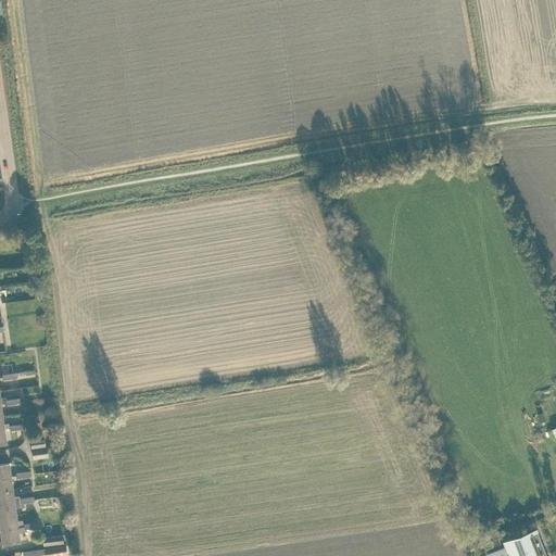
[(0,403),(1,403),(7,402),(8,405),(14,404),(13,399),(7,400),(7,396),(0,397),(0,395),(0,403)]
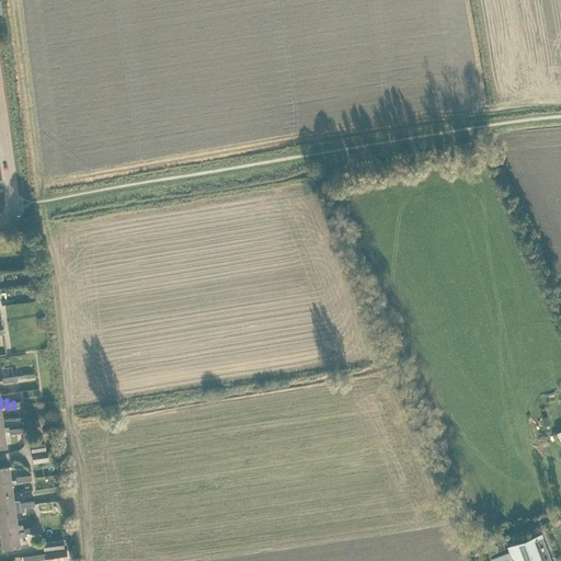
[(3,427),(3,420),(0,420),(0,433),(4,433),(10,432),(10,434),(18,434),(16,427),(10,428),(9,426),(3,427)]
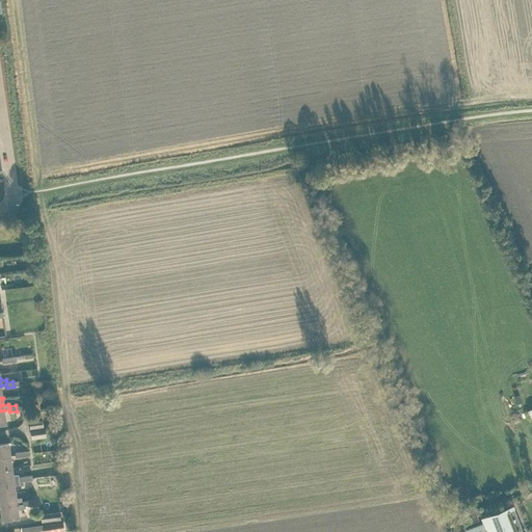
[(43,427),(43,420),(29,422),(30,429),(43,427)]
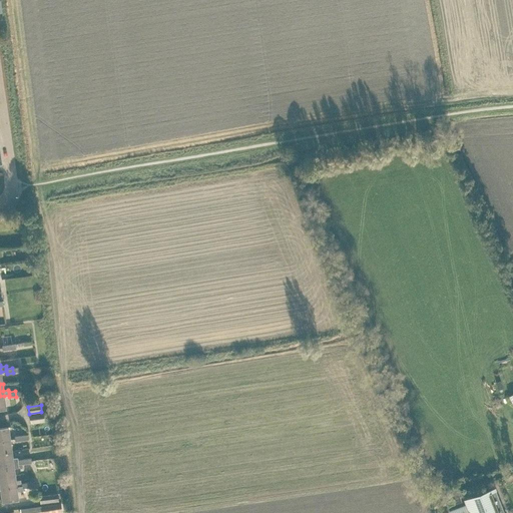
[(44,422),(43,413),(29,415),(30,424),(44,422)]
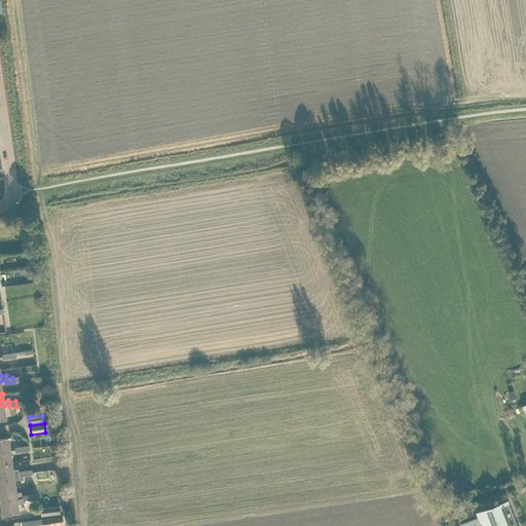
[(0,452),(10,451),(9,439),(0,439),(0,452)]
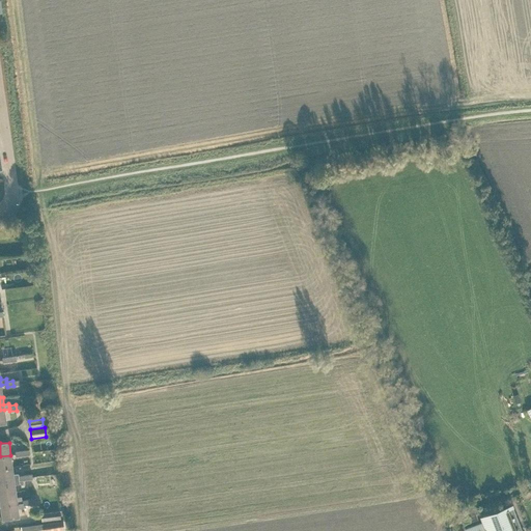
[(0,469),(12,468),(10,455),(0,456),(0,469)]
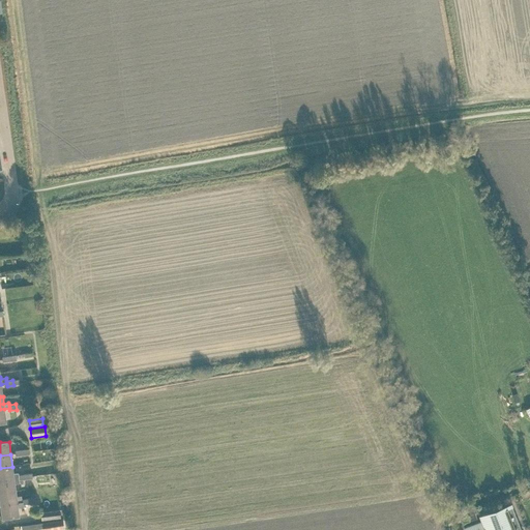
[(25,473),(19,474),(18,472),(13,473),(12,467),(0,468),(0,480),(13,478),(19,478),(19,480),(26,479),(25,473)]
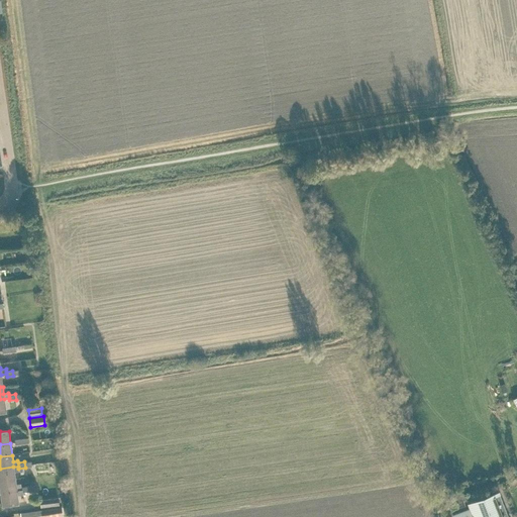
[(0,469),(0,480),(0,481),(15,479),(14,472),(19,471),(18,469),(18,467),(13,467),(0,469)]
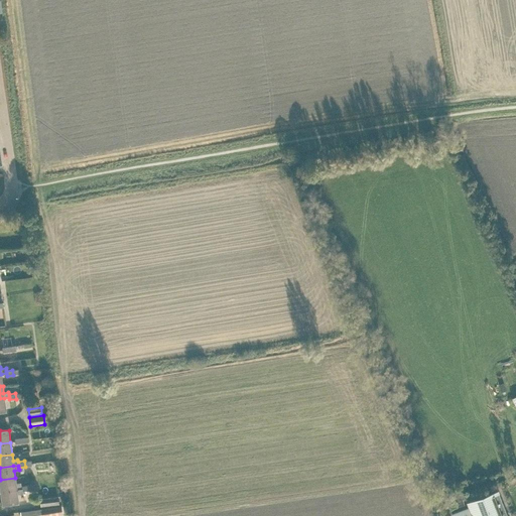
[(15,478),(0,480),(2,492),(16,490),(22,489),(22,491),(28,490),(28,486),(28,485),(21,486),(21,483),(16,483),(15,478)]
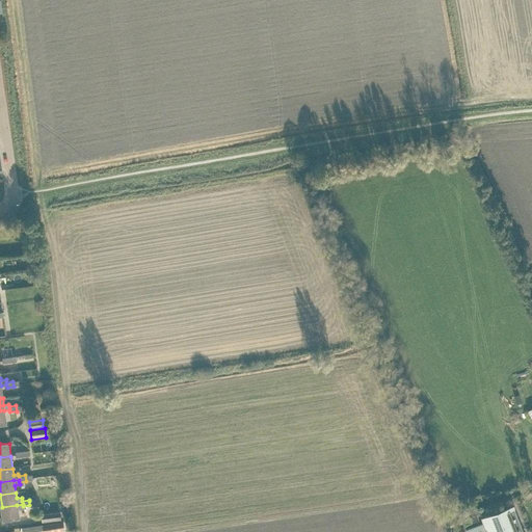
[(23,506),(23,504),(17,505),(2,507),(3,520),(19,517),(18,509),(24,508),(23,506)]
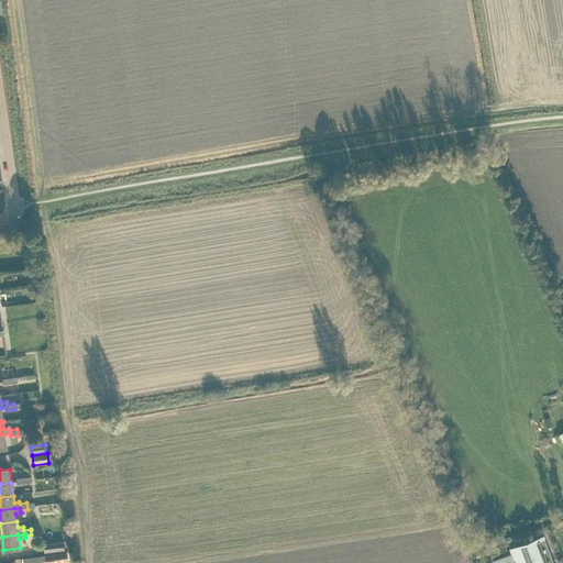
[(553,562),(543,536),(510,549),(511,554),(493,562),(553,562)]
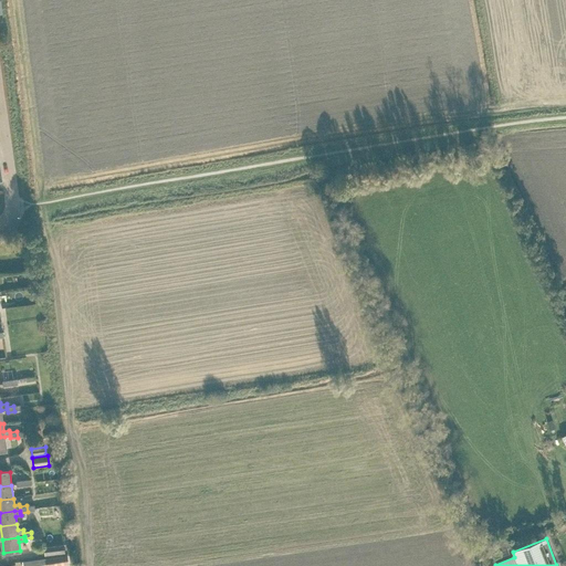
[(64,553),(63,545),(43,547),(44,555),(64,553)]
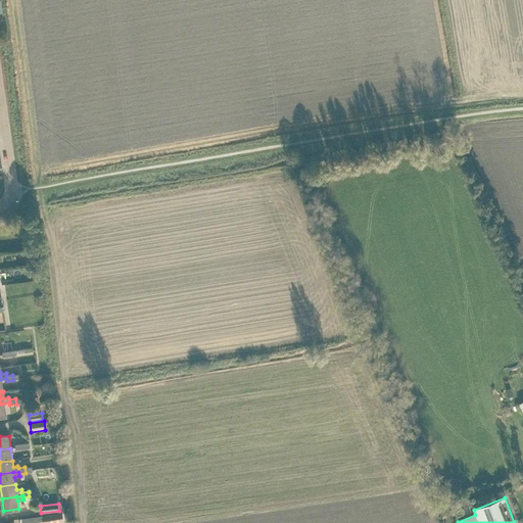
[(53,522),(63,521),(62,513),(41,516),(42,522),(53,522)]
